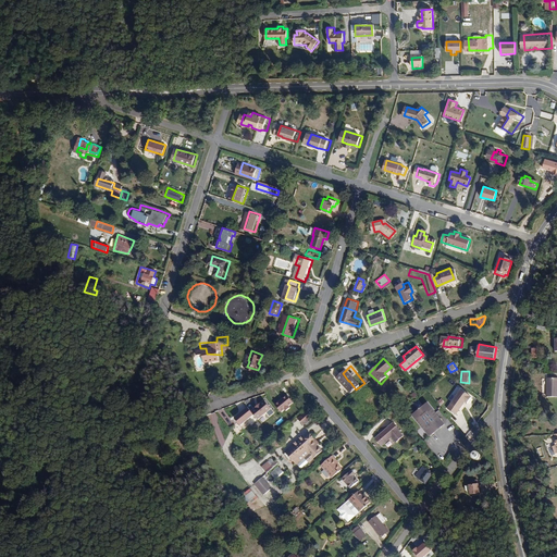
[(556,395),(556,375),(546,375),(546,395),(556,395)]
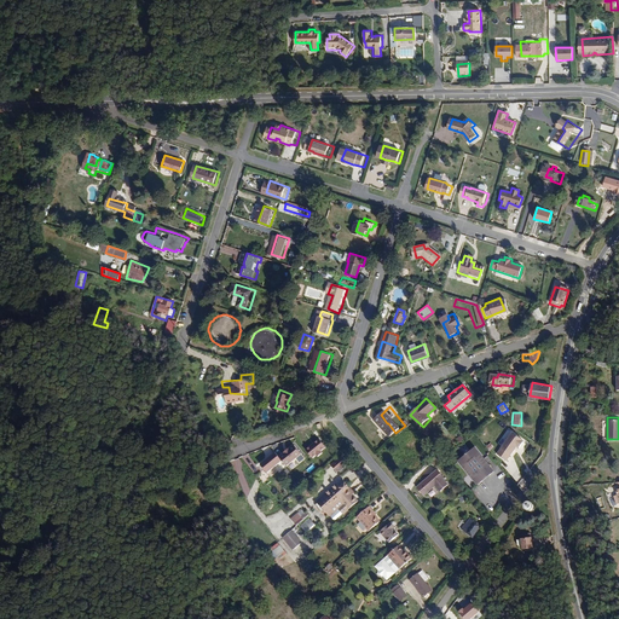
[(507,462),(510,456),(518,447),(519,449),(524,443),(522,441),(522,440),(513,433),(497,455),(507,462)]
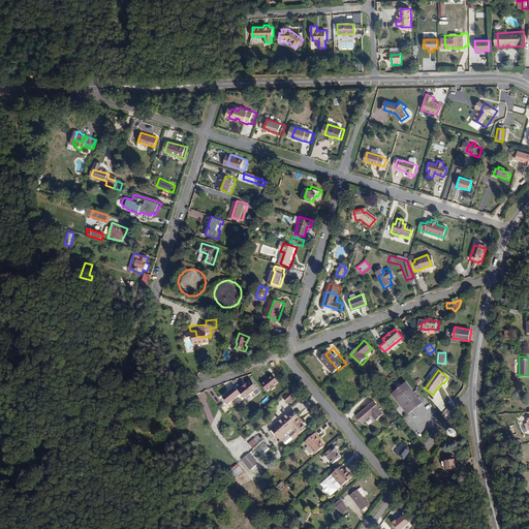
[(278,382),(272,375),(261,384),(268,392),(270,390),(272,393),(276,389),(274,386),(278,382)]
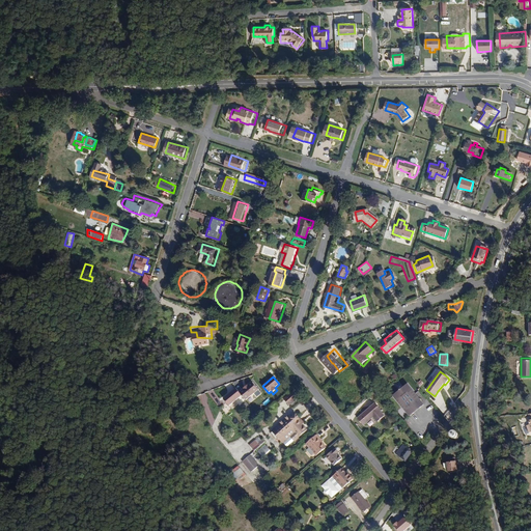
[(250,381),(238,391),(246,400),(257,390),(250,381)]
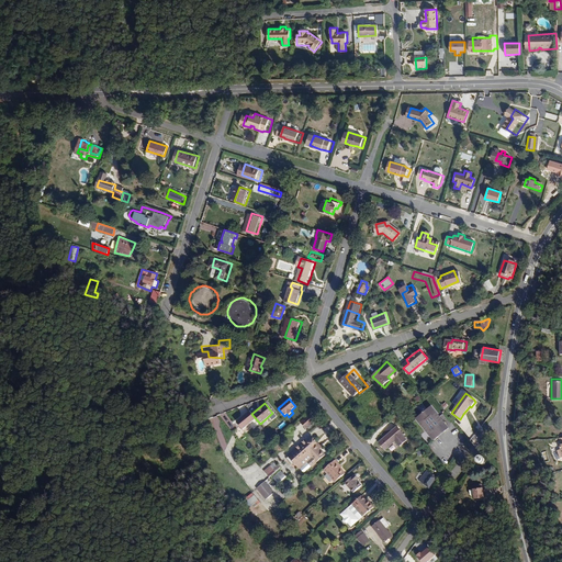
[(449,428),(431,406),(416,417),(434,440),(449,428)]
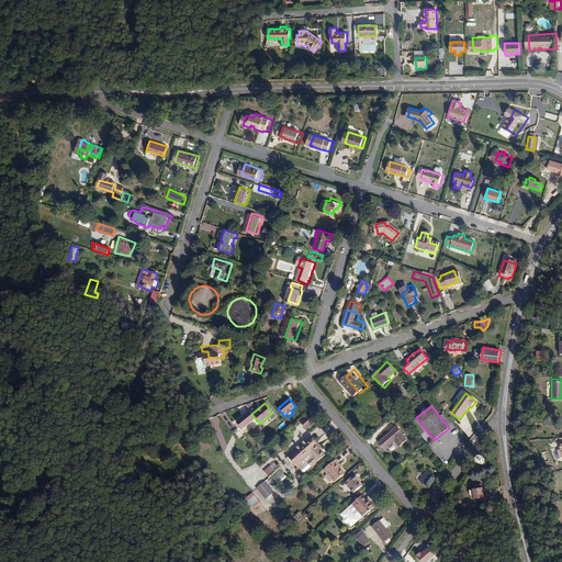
[(311,423),(321,416),(316,409),(306,416),(311,423)]
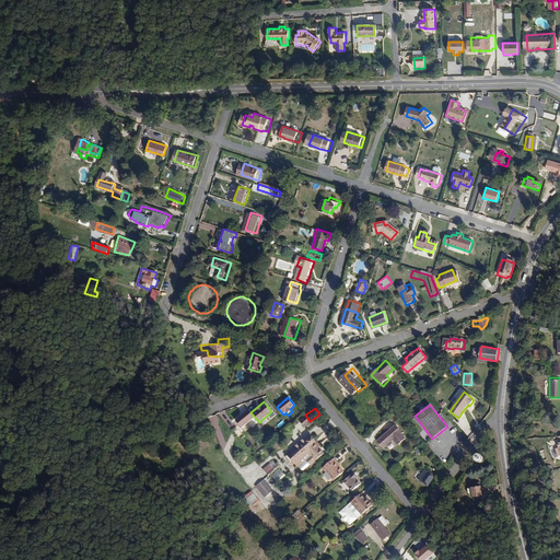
[(254,418),(247,410),(235,420),(242,428),(254,418)]
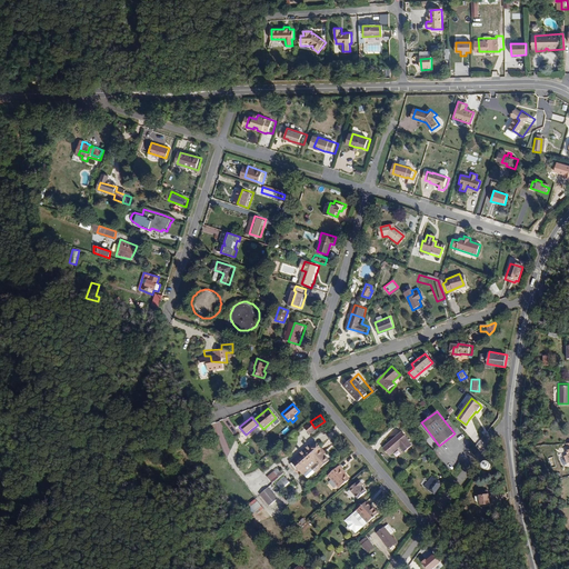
[(268,431),(280,422),(277,419),(265,428),(268,431)]
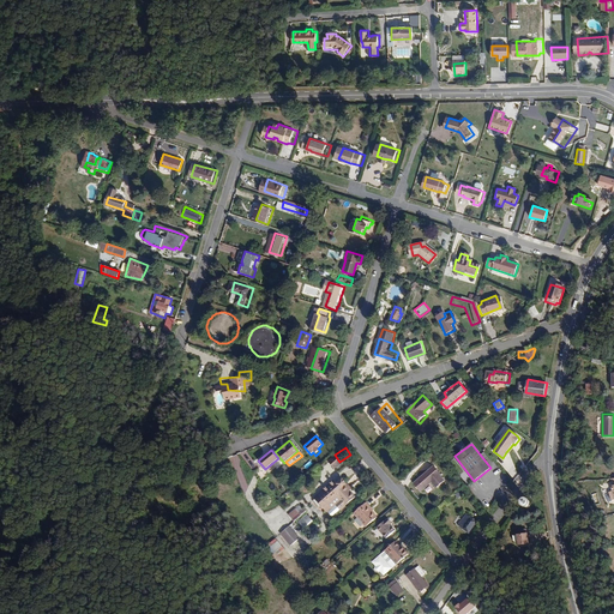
[(450,480),(438,464),(416,481),(423,489),(435,481),(440,487),(450,480)]
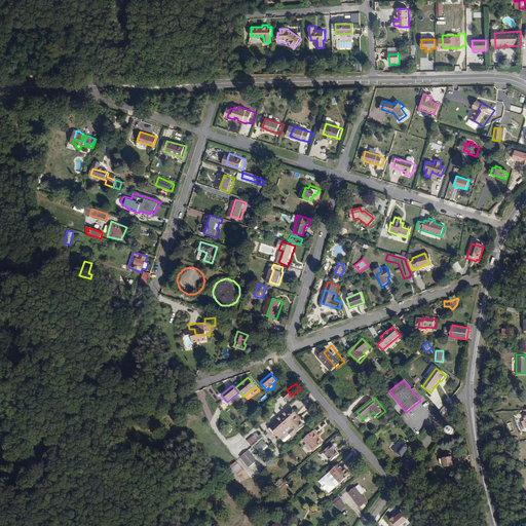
[(293,430),(294,431),(306,422),(301,415),(302,413),(297,406),(293,409),(290,406),(272,419),(272,420),(276,425),(282,433),(286,428),(289,426),(293,430)]
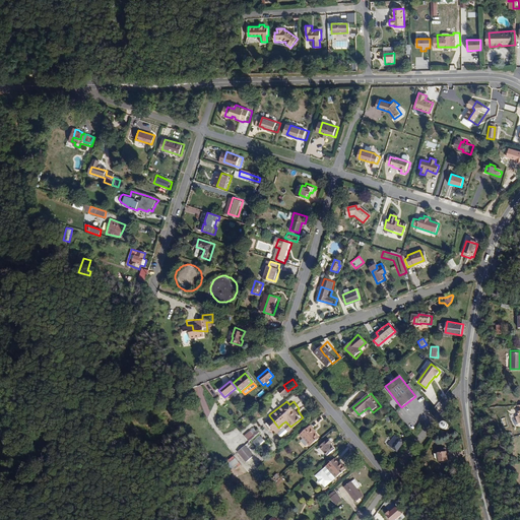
[(320,435),(311,423),(301,430),(306,437),(309,434),(313,440),(320,435)]
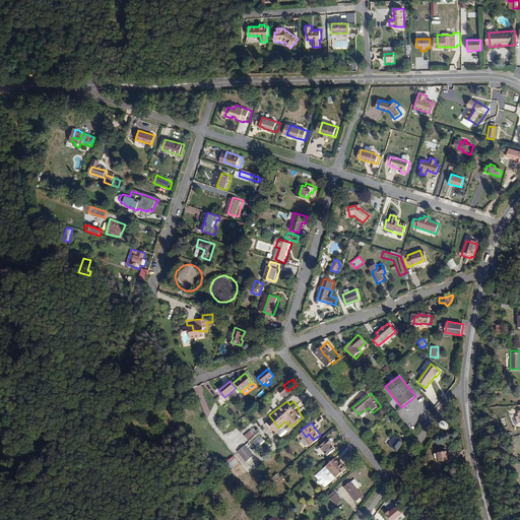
[(448,429),(448,427),(448,426),(447,424),(446,424),(445,423),(444,423),(442,424),(441,425),(440,426),(440,428),(441,429),(442,430),(443,431),(444,431),(446,431),(447,430),(448,429)]
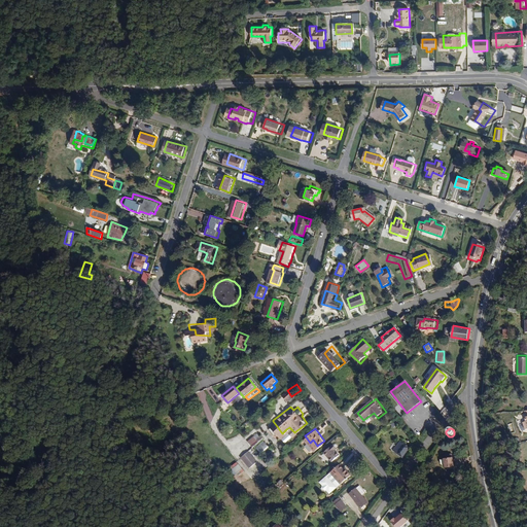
[(253,436),(247,442),(252,448),(258,442),(253,436)]
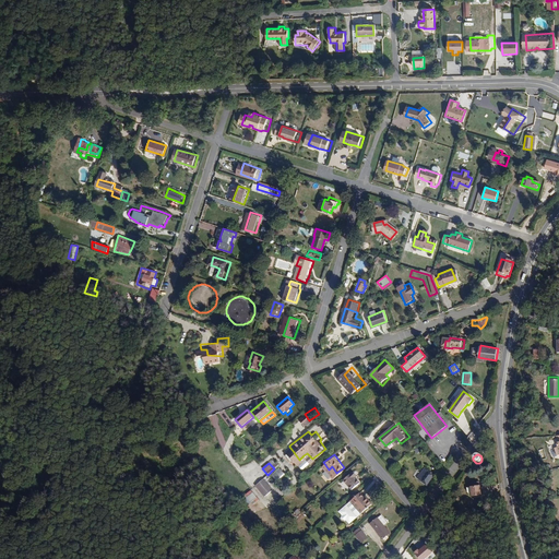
[(421,478),(430,470),(427,466),(418,476),(421,478)]
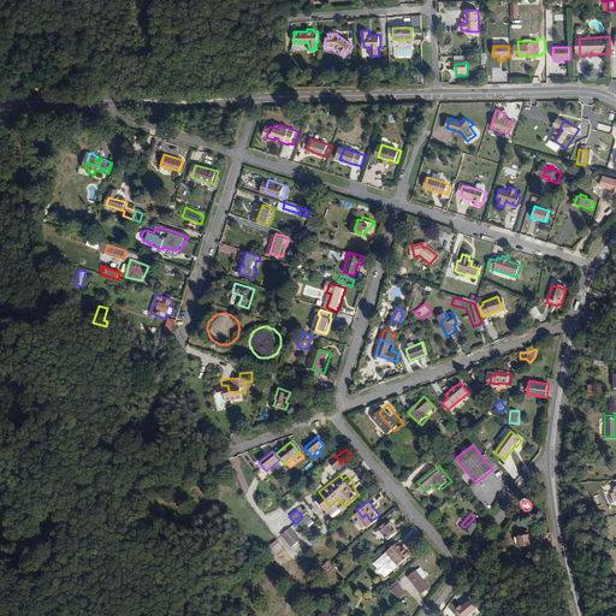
[(307,515),(298,523),(304,531),(314,522),(307,515)]
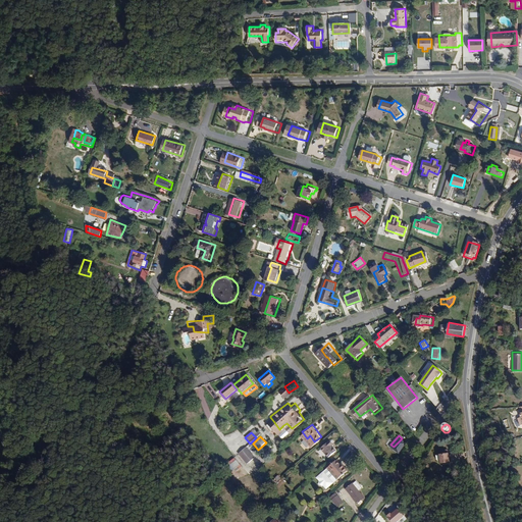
[(331,442),(333,441),(330,437),(320,445),(328,455),(336,449),(331,442)]
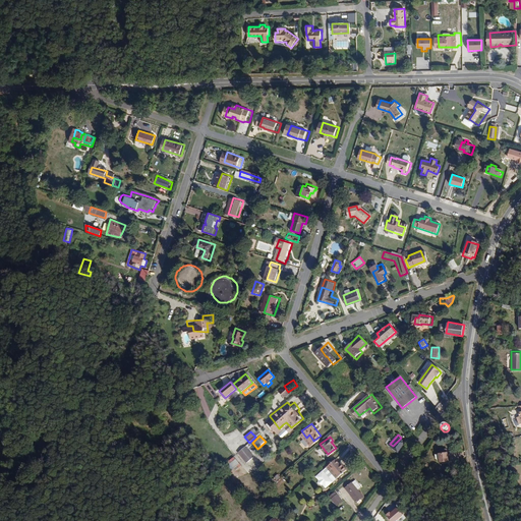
[(406,442),(401,438),(393,446),(399,451),(406,442)]
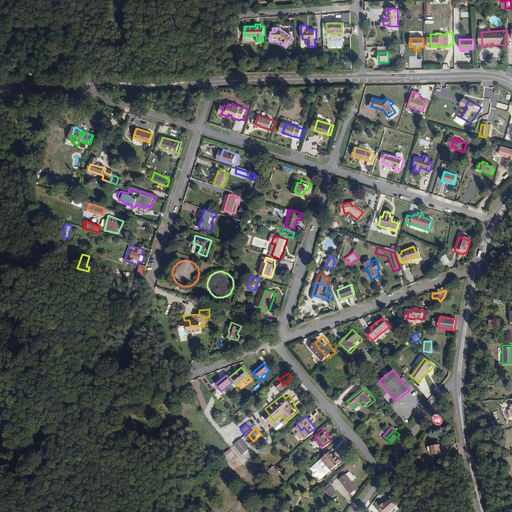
[(249,449),(241,439),(233,446),(241,456),(249,449)]
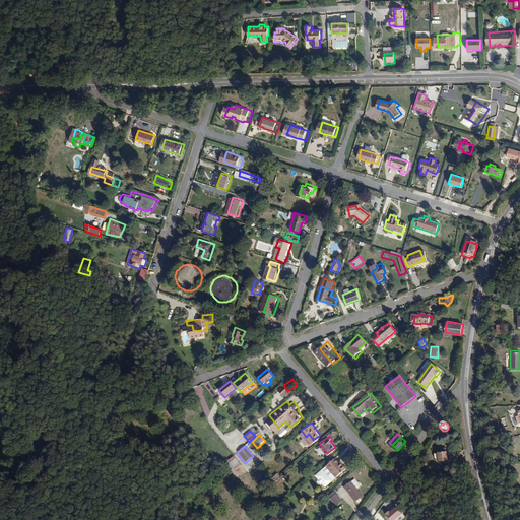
[(447,462),(446,452),(437,453),(438,462),(442,462),(442,463),(447,462)]
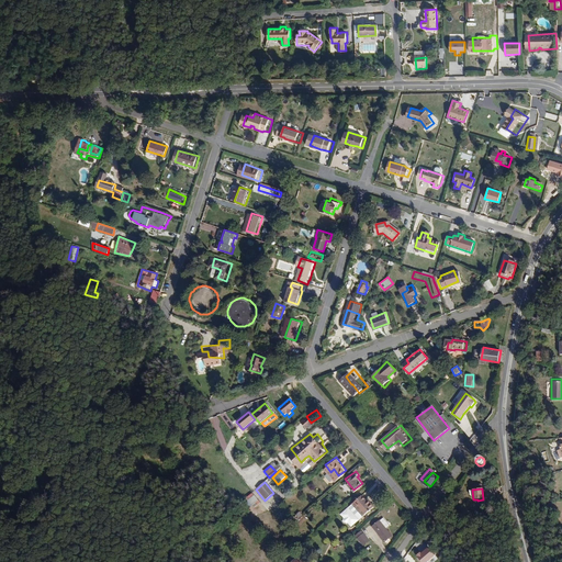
[(251,493),(246,498),(255,508),(260,503),(251,493)]
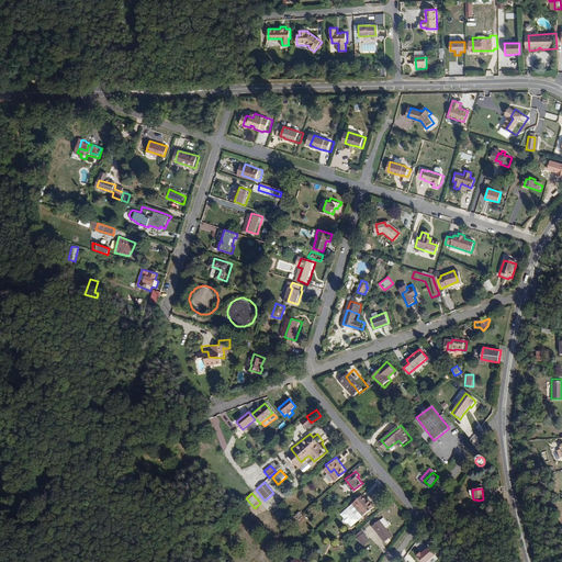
[(372,505),(368,499),(367,501),(361,494),(350,502),(357,510),(359,508),(362,513),(372,505)]
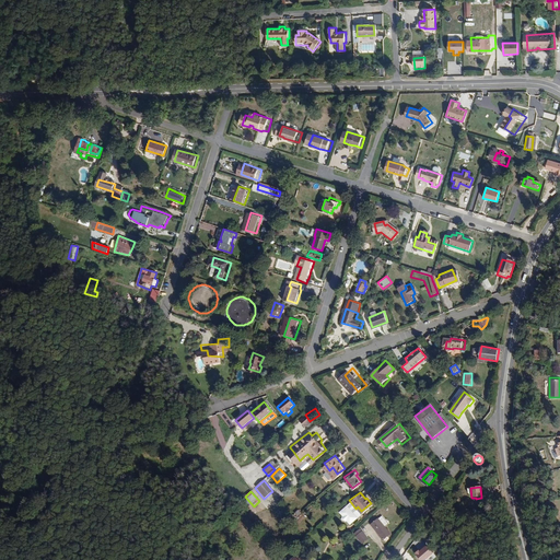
[(374,516),(381,524),(384,522),(378,514),(374,516)]
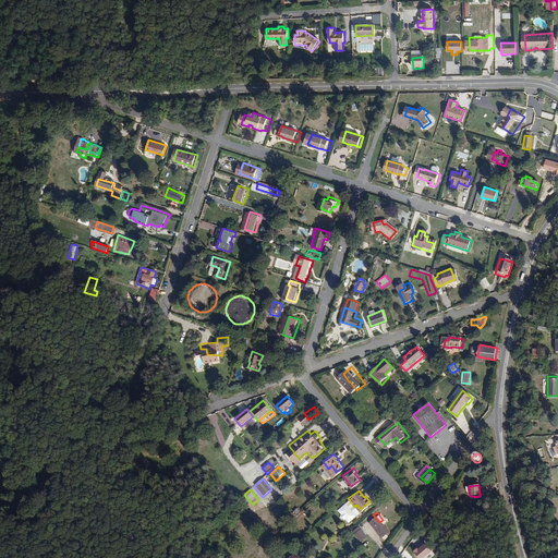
[(365,521),(370,526),(373,523),(377,528),(373,531),(377,536),(385,530),(379,522),(373,514),(365,521)]
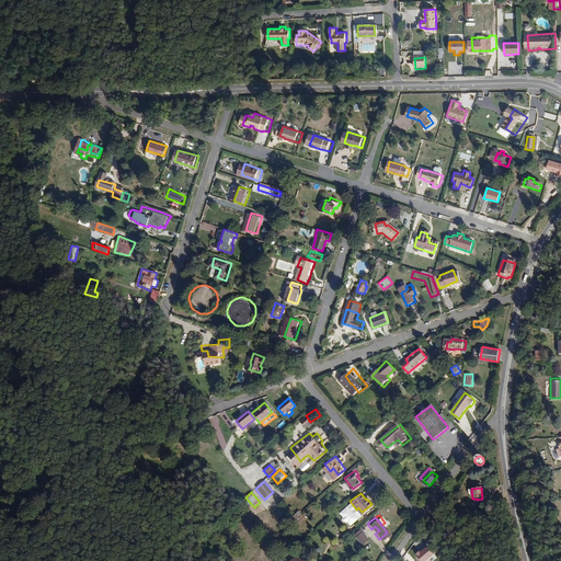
[(358,544),(365,539),(357,529),(351,534),(358,544)]
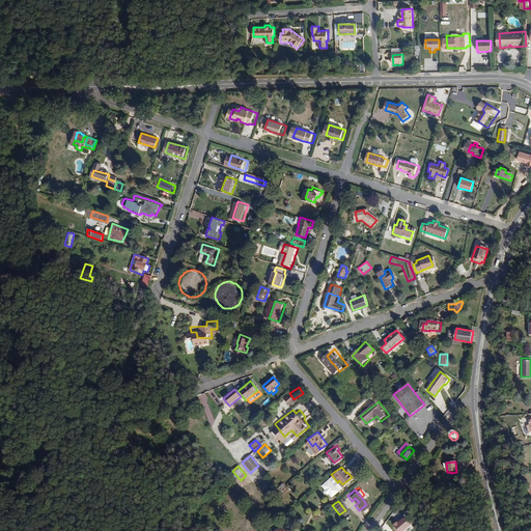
[(403,530),(412,526),(404,518),(397,523),(396,522),(392,525),(397,530),(403,530)]
